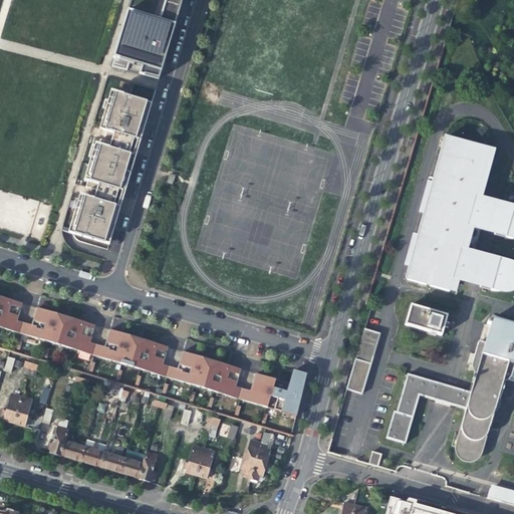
[(143,76),(158,80),(178,16),(178,14),(166,10),(162,21),(159,20),(164,0),(175,0),(182,2),(182,0),(130,0),(112,58),(129,62),(126,71),(138,74),(141,66),(146,67),(143,76)]
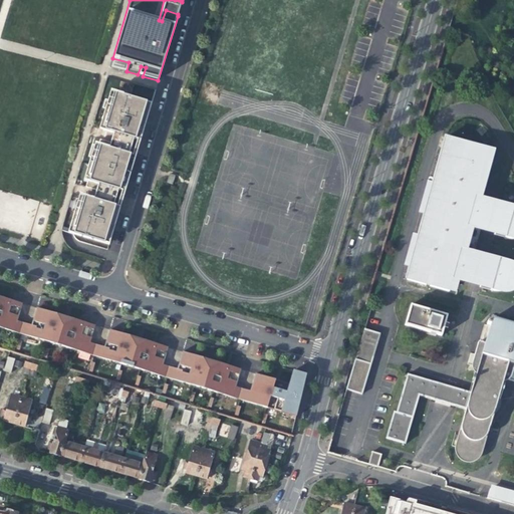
[(166,10),(178,14),(182,2),(175,0),(164,0),(159,20),(162,21),(166,10)]
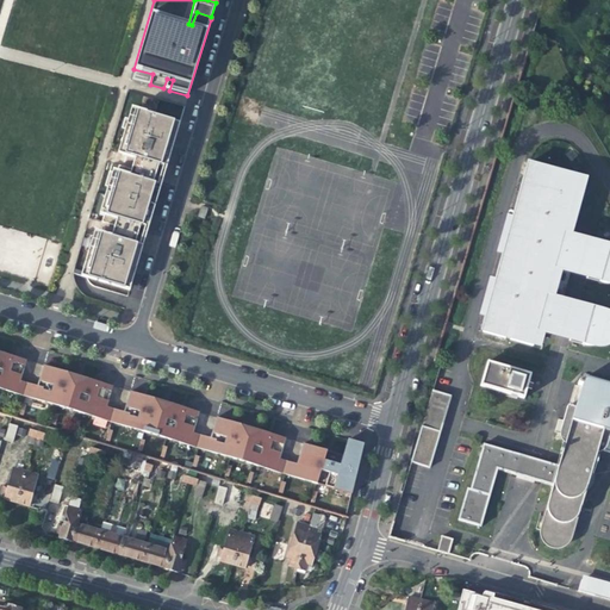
[(130,79),(150,85),(153,74),(134,69),(130,79)]
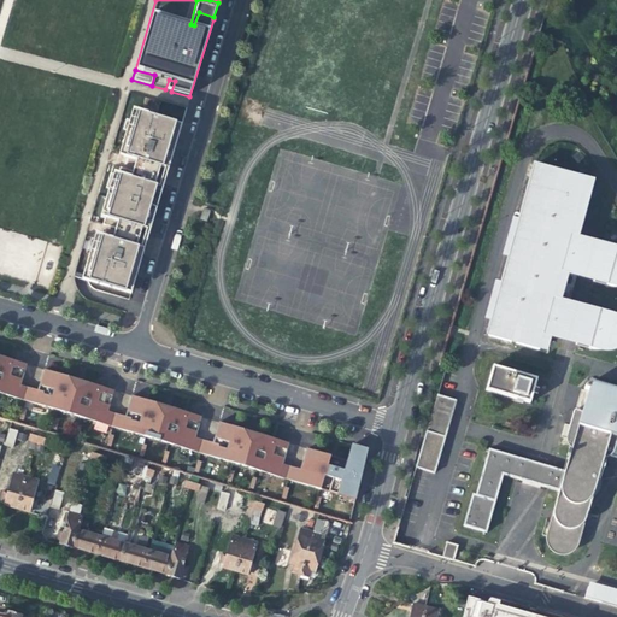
[(119,156),(123,157),(136,113),(133,112),(119,156)]
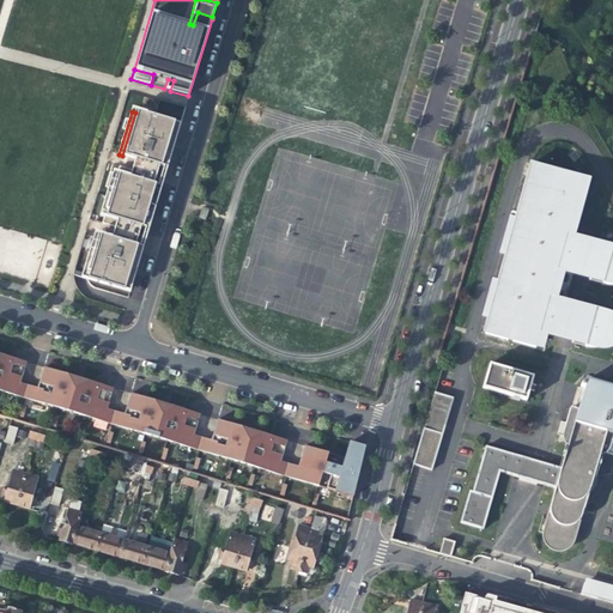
[(117,281),(129,285),(140,248),(139,248),(135,247),(137,241),(141,228),(143,229),(156,186),(153,186),(159,167),(164,169),(175,132),(163,128),(165,121),(135,113),(122,156),(135,159),(132,171),(119,168),(117,175),(104,217),(102,224),(115,229),(111,240),(98,236),(85,280),(115,289),(117,281)]
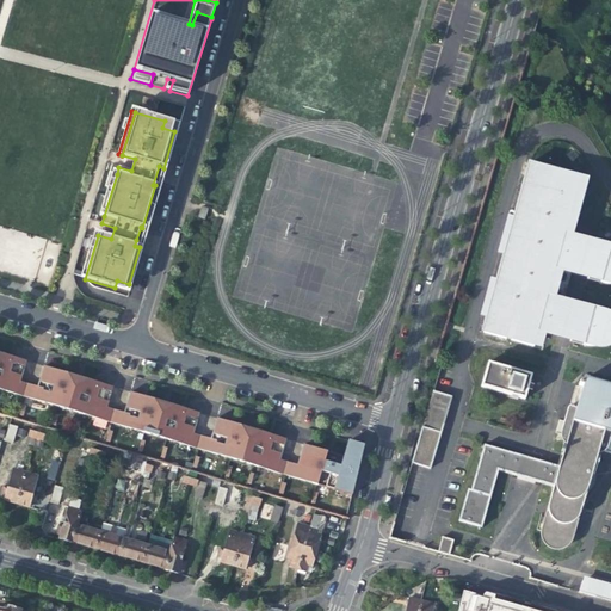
[(117,281),(115,288),(129,291),(172,148),(179,125),(165,121),(162,128),(174,131),(164,168),(158,186),(155,185),(142,228),(144,228),(139,247),(140,247),(129,284),(117,281)]
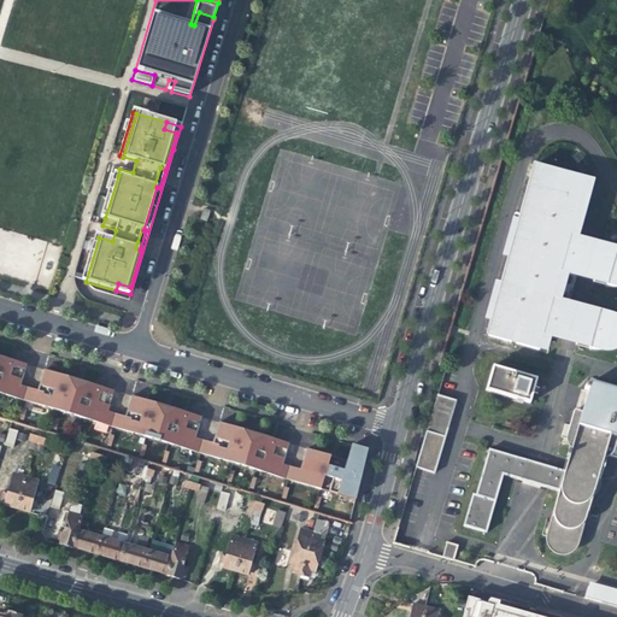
[(603,287),(606,288),(609,288),(613,289),(616,288),(616,250),(613,250),(612,254),(571,242),(566,241),(585,182),(536,168),(519,222),(509,260),(500,285),(489,322),(486,336),(507,342),(507,341),(512,342),(512,344),(534,351),(540,330),(545,331),(585,344),(583,348),(591,351),(595,351),(600,350),(603,348),(604,347),(609,345),(611,340),(612,336),(613,330),(612,325),(611,322),(607,317),(604,315),(601,313),(594,311),(593,316),(553,304),(548,303),(558,269),(563,270),(604,283),(603,287)]
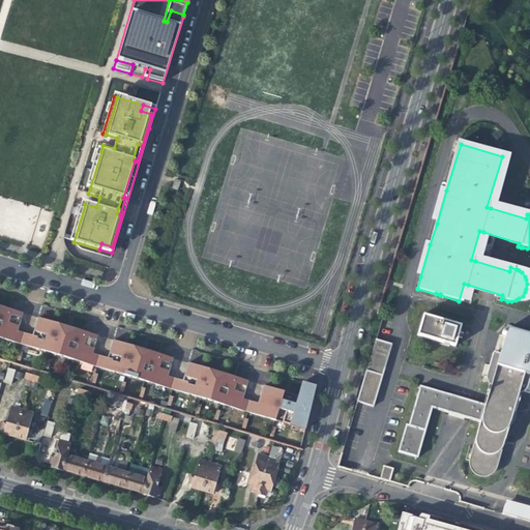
[(86,186),(90,187),(101,151),(97,150),(86,186)]
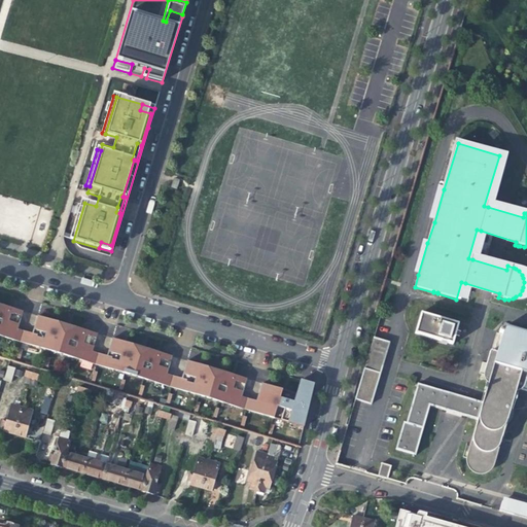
[(503,156),(499,155),(484,206),(488,207),(489,203),(503,156)]
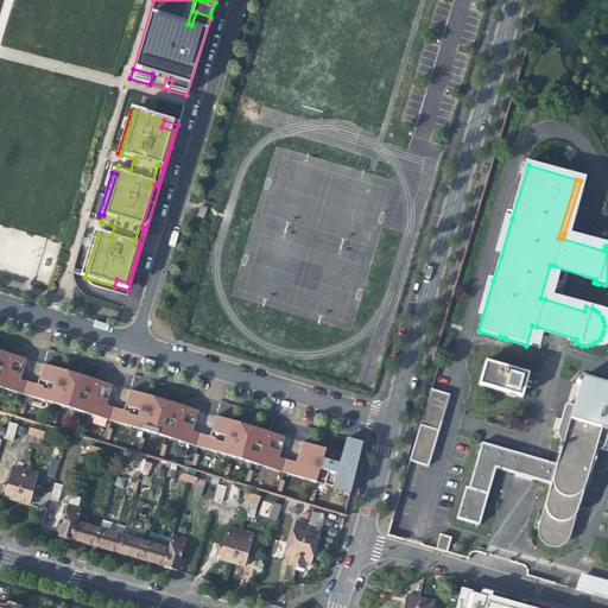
[(494,254),(501,257),(512,219),(505,217),(494,254)]
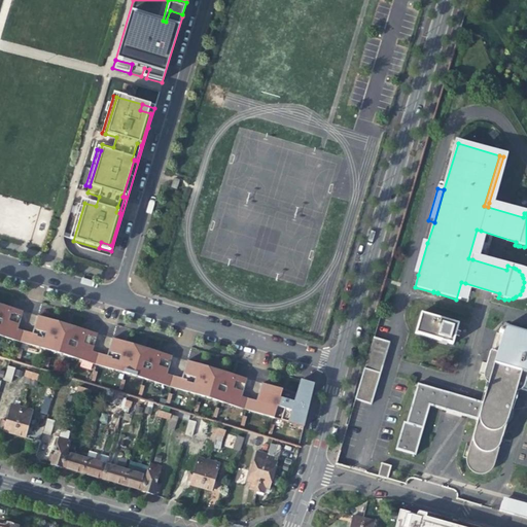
[(73,241),(84,203),(81,202),(70,240),(73,241)]
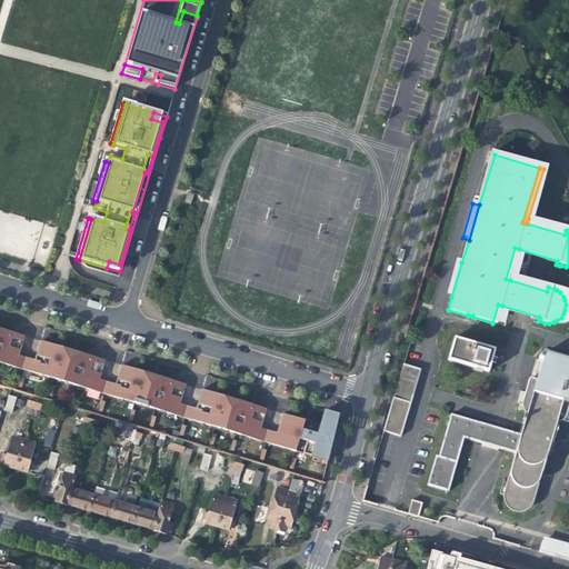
[(528,219),(527,223),(541,228),(565,235),(566,230),(528,219)]
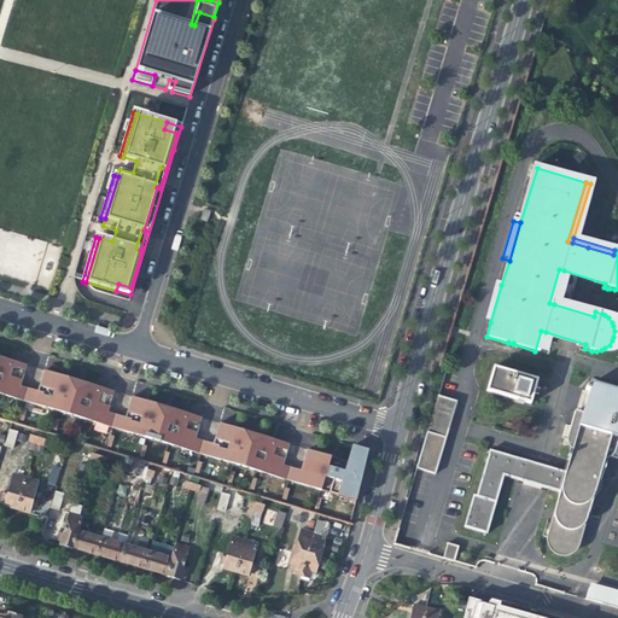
[(563,275),(564,270),(559,269),(549,303),(554,304),(555,299),(563,275)]
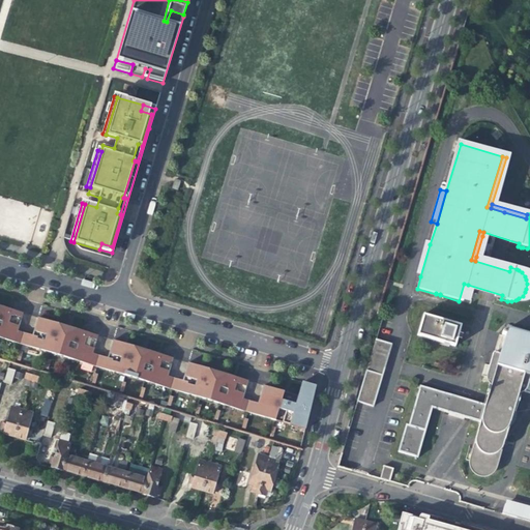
[(519,243),(483,232),(482,236),(518,246),(519,243)]
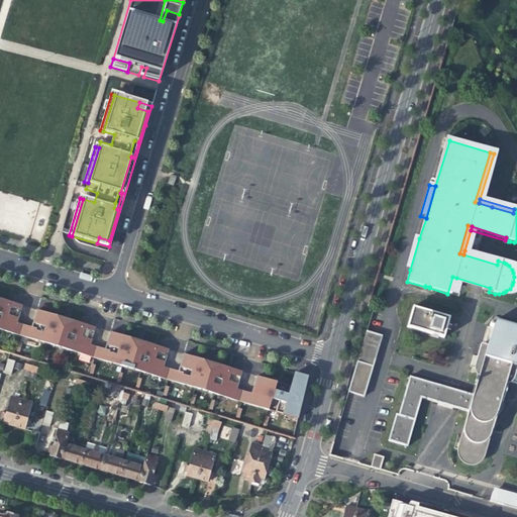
[(404,268),(410,270),(419,238),(414,236),(404,268)]
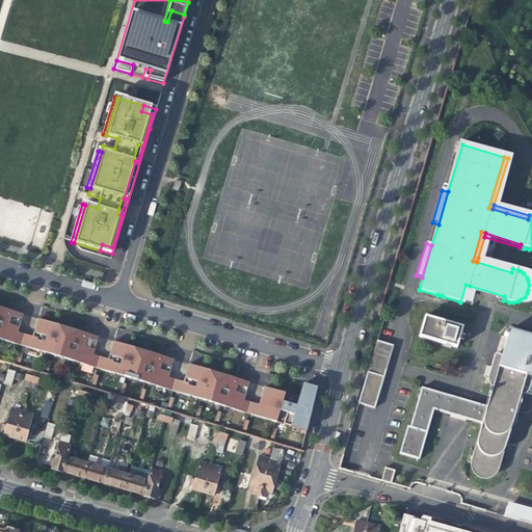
[(478,258),(477,262),(490,266),(511,272),(512,268),(478,258)]
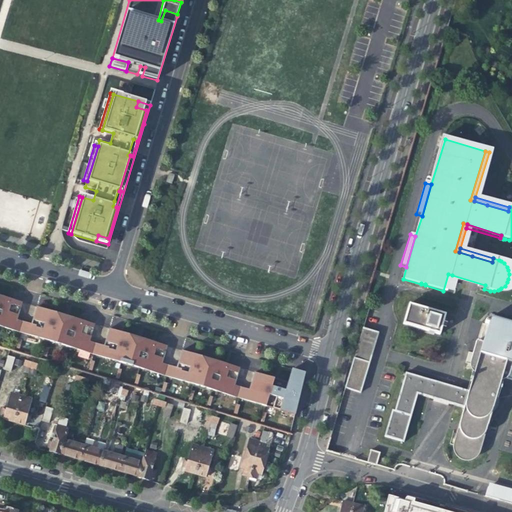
[(450,279),(452,275),(448,274),(443,291),(447,292),(450,279)]
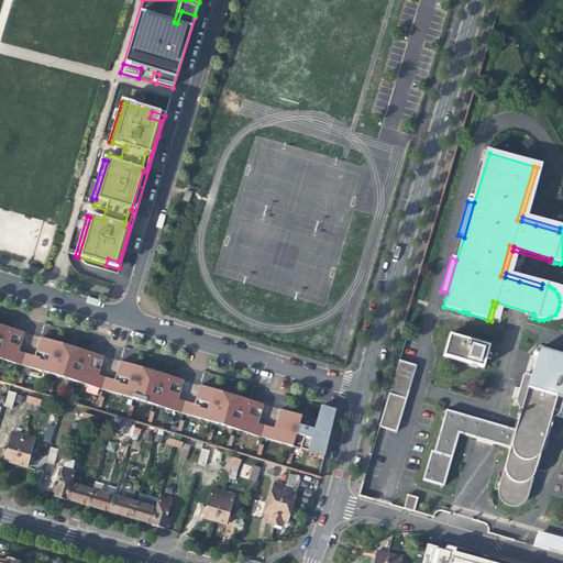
[(533,313),(497,302),(495,307),(526,316),(532,318),(533,313)]
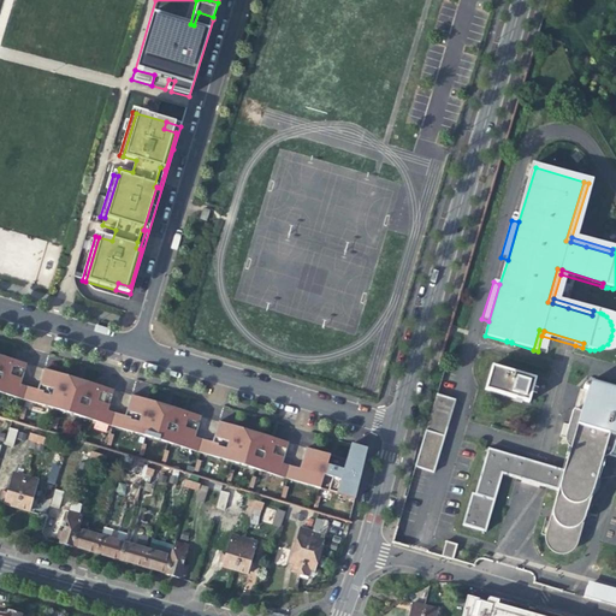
[(0,392),(351,499),(367,450),(350,445),(347,461),(335,457),(313,450),(306,448),(301,463),(302,465),(301,469),(280,463),(283,458),(284,458),(289,443),(278,440),(250,432),(226,425),(218,422),(213,438),(215,438),(213,443),(194,437),(195,432),(196,432),(201,416),(189,413),(164,406),(140,398),(131,396),(126,412),(128,412),(126,418),(106,410),(107,406),(108,407),(113,390),(102,388),(77,379),(51,372),(43,369),(39,385),(41,386),(39,391),(19,385),(21,380),(22,380),(27,363),(11,360),(0,355),(0,392)]
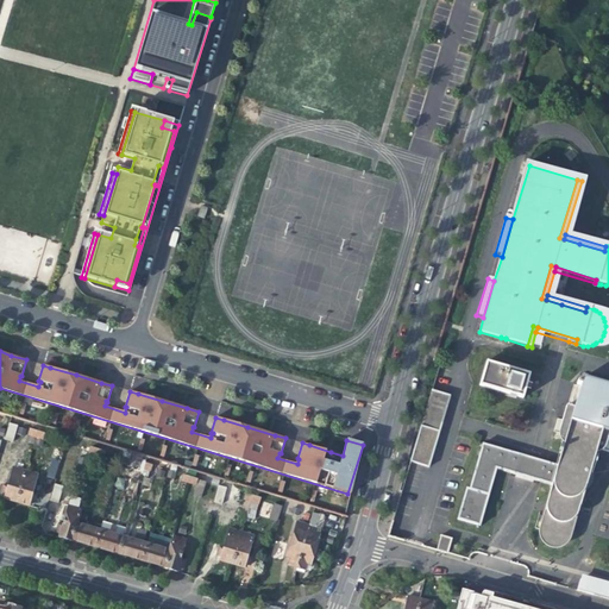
[(487,362),(479,383),(521,396),(528,374),(487,362)]
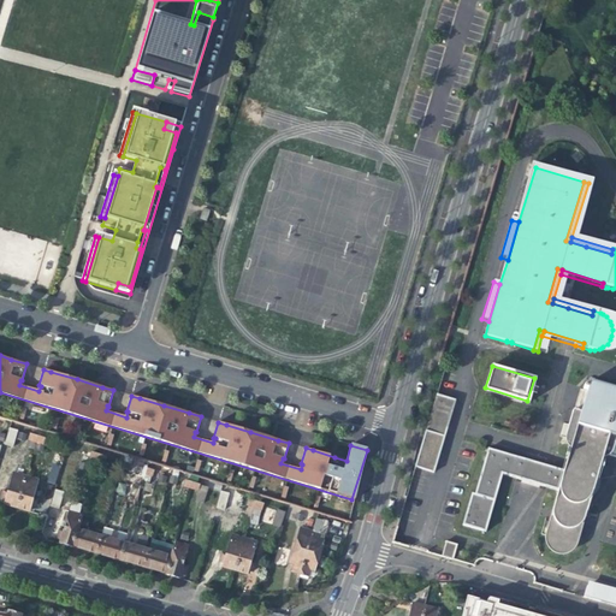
[(603,443),(605,434),(615,437),(615,391),(590,384),(587,390),(586,396),(582,408),(578,426),(575,433),(573,438),(567,461),(564,471),(558,491),(545,534),(545,535),(545,539),(546,542),(546,544),(549,546),(551,550),(556,552),(558,552),(562,552),(566,552),(569,550),(572,548),(573,545),(576,537),(590,491),(593,492),(596,490),(598,487),(600,485),(602,481),(602,478),(596,474),(596,472),(594,472),(600,454),(603,443)]
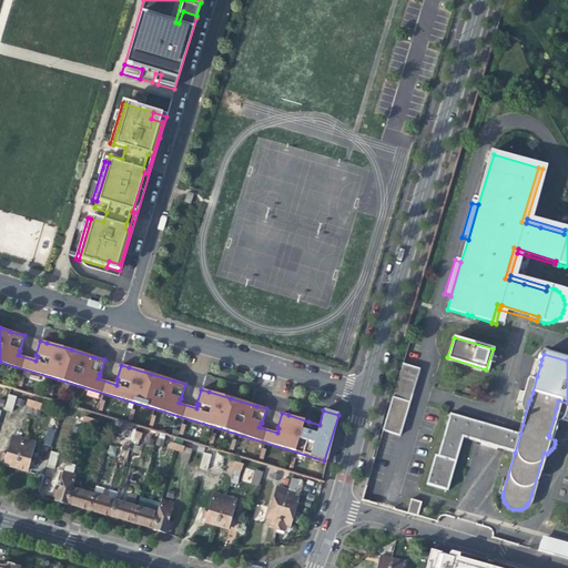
[(402,363),(381,430),(395,434),(399,436),(419,368),(402,363)]
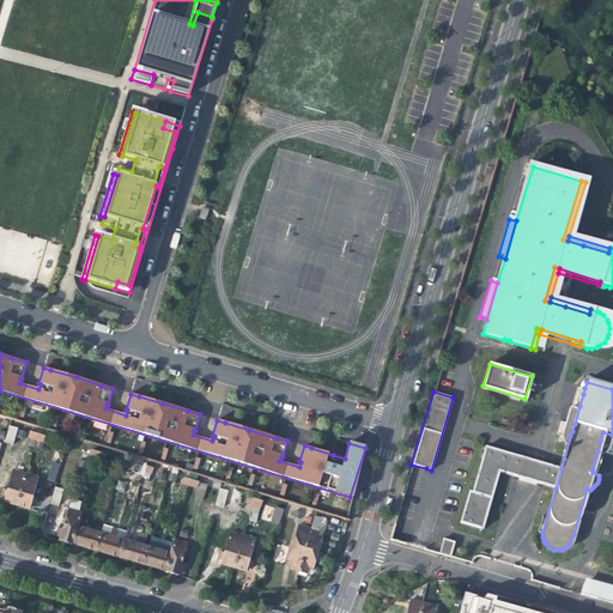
[(563,435),(570,436),(572,431),(575,424),(580,406),(571,404),(564,429),(563,435)]
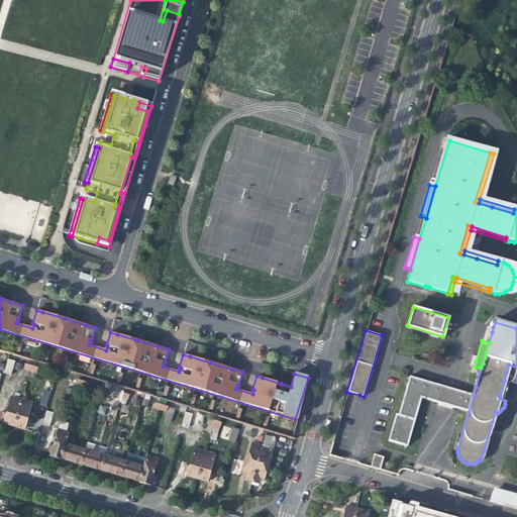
[(14,362),(7,359),(3,374),(10,376),(14,362)]
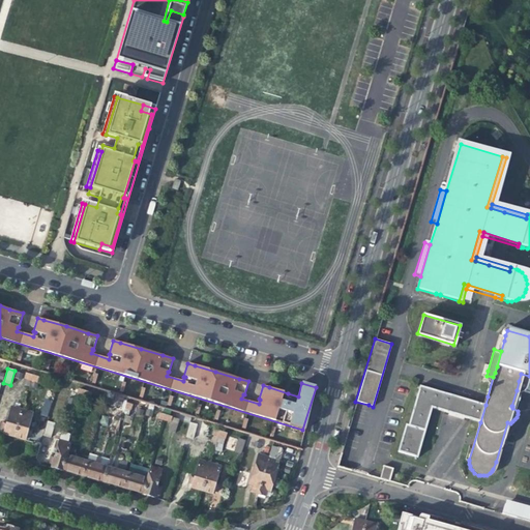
[(517,390),(529,393),(529,376),(521,374),(519,381),(517,390)]
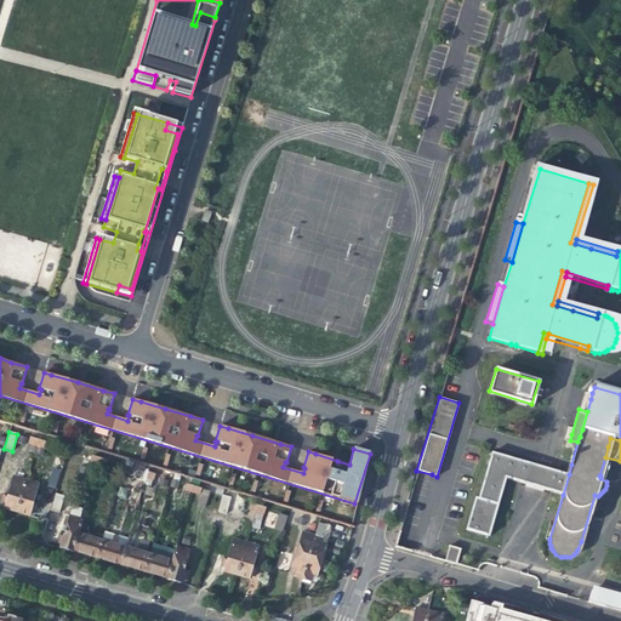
[(520,482),(528,484),(529,480),(531,469),(531,468),(531,466),(530,463),(527,461),(491,451),(483,478),(478,497),(474,496),(465,529),(488,535),(506,477),(520,482)]
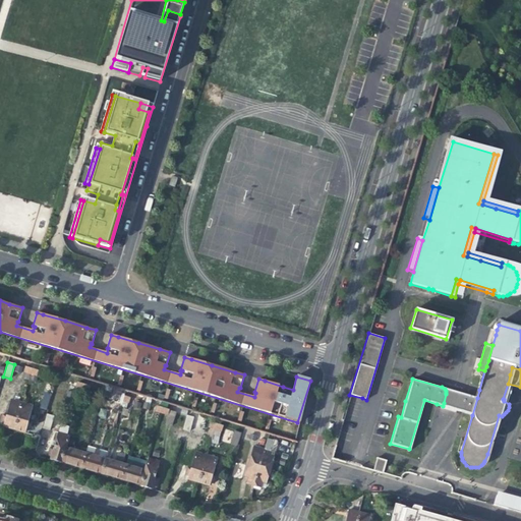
[(449,408),(455,410),(456,407),(458,397),(459,396),(461,395),(462,394),(465,394),(454,391),(442,387),(445,389),(446,391),(446,393),(446,394),(444,403),(443,406),(449,408)]
